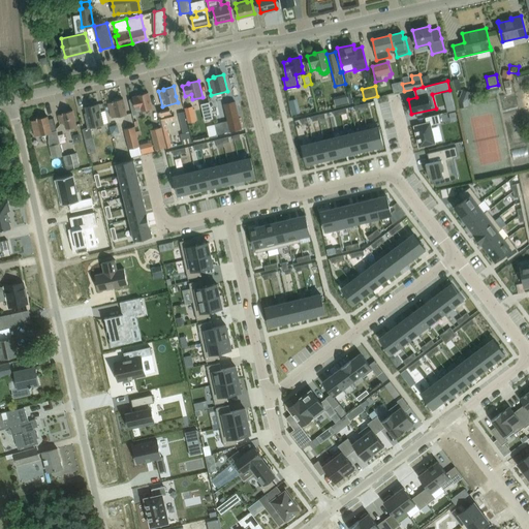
[(463,89),(458,101),(459,109),(469,105),(468,100),(472,93),(463,89)]
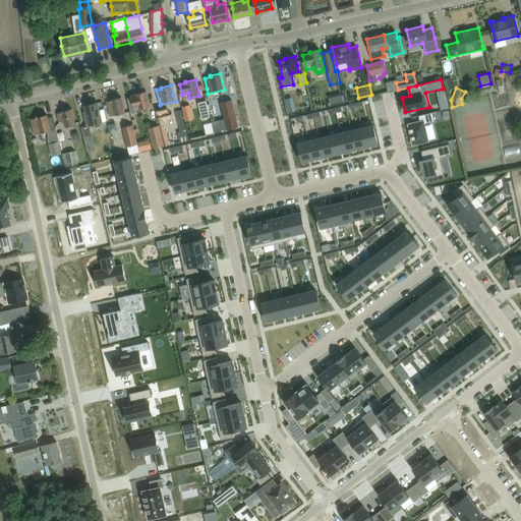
[(441,110),(449,108),(445,90),(437,92),(441,110)]
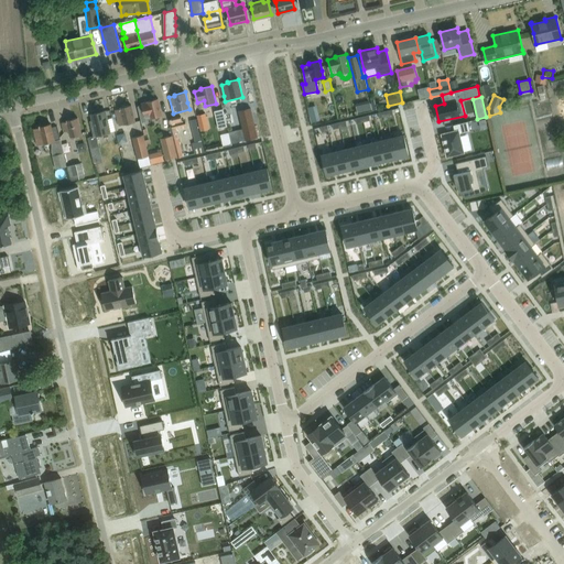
[(162,116),(161,109),(158,98),(147,101),(148,102),(142,104),(142,105),(138,106),(142,122),(147,121),(145,115),(150,114),(151,118),(162,116)]
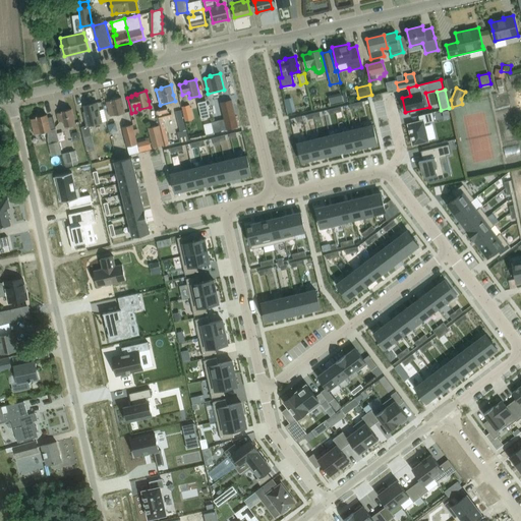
[(269,111),(274,110),(271,92),(266,93),(269,111)]
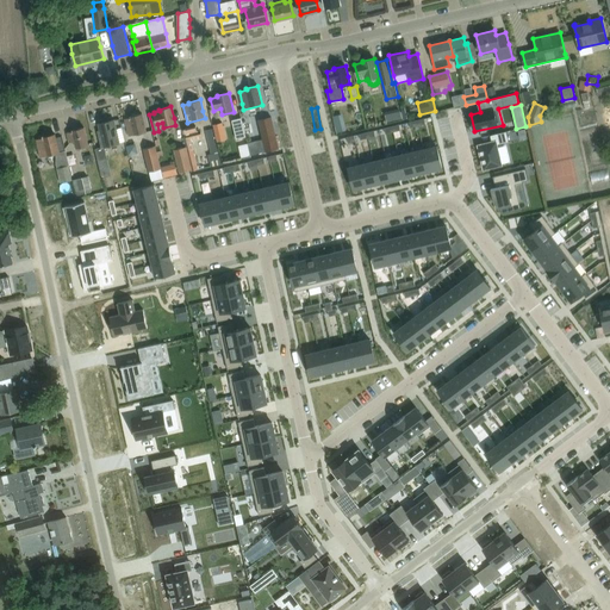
[(147,131),(144,125),(142,113),(130,116),(130,118),(123,119),(128,136),(147,131)]
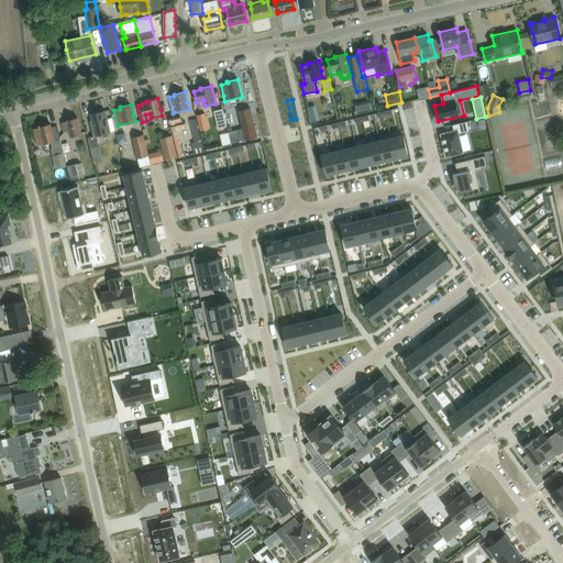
[(239,129),(228,132),(231,143),(242,141),(244,140),(245,141),(257,138),(251,108),(239,111),(242,129),(239,129)]
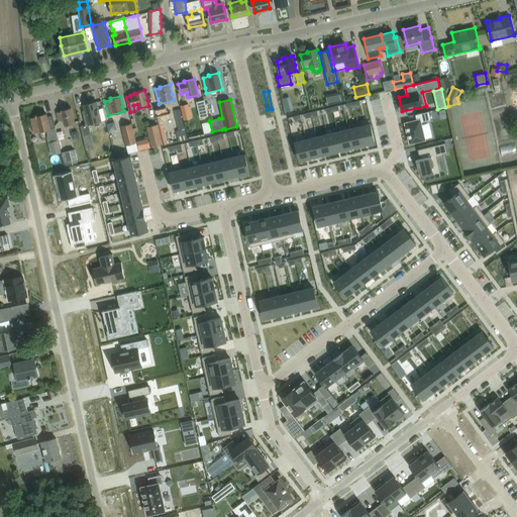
[(200,118),(208,116),(204,100),(196,102),(200,118)]
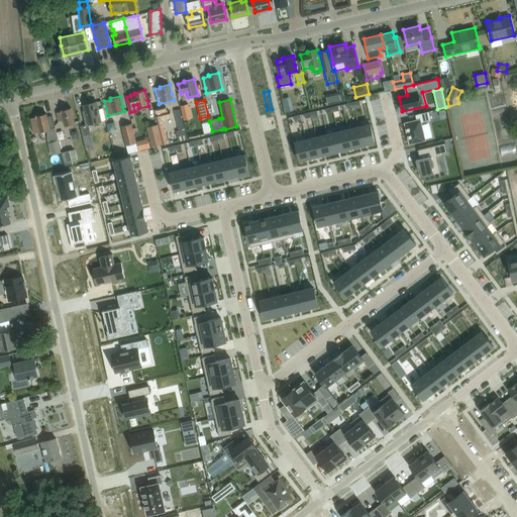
[(97,101),(83,104),(85,110),(83,111),(86,124),(82,125),(85,135),(91,133),(89,124),(102,121),(97,101)]
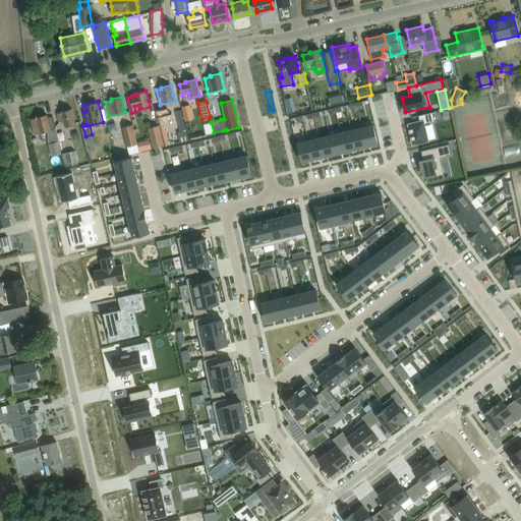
[(192,118),(191,113),(189,105),(181,107),(184,115),(183,115),(184,120),(192,118)]
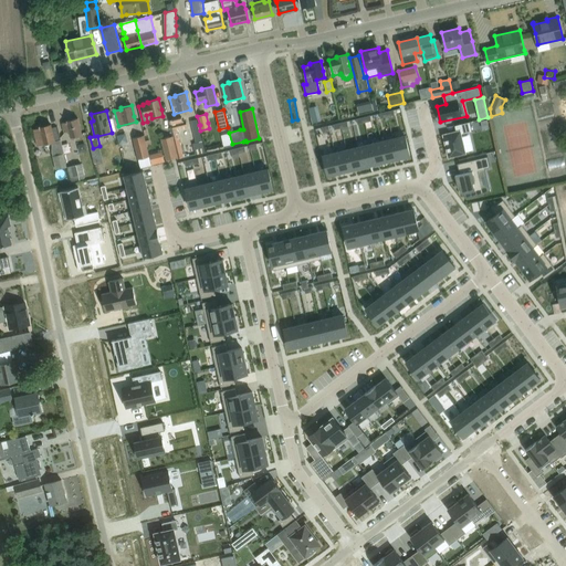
[(66,121),(67,122),(62,123),(64,132),(70,130),(71,133),(72,137),(82,135),(77,118),(66,121)]
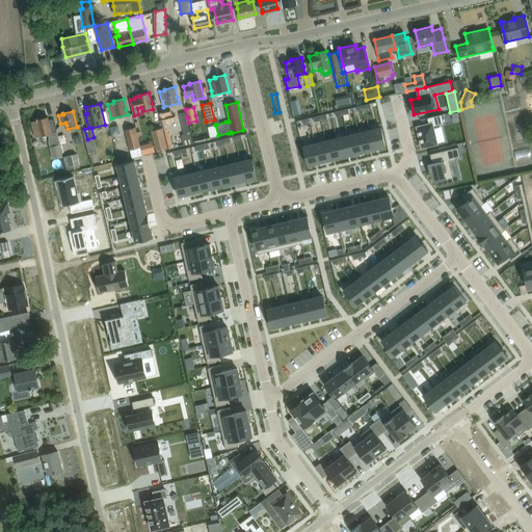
[(184,145),(192,143),(185,112),(179,113),(184,134),(182,135),(184,145)]
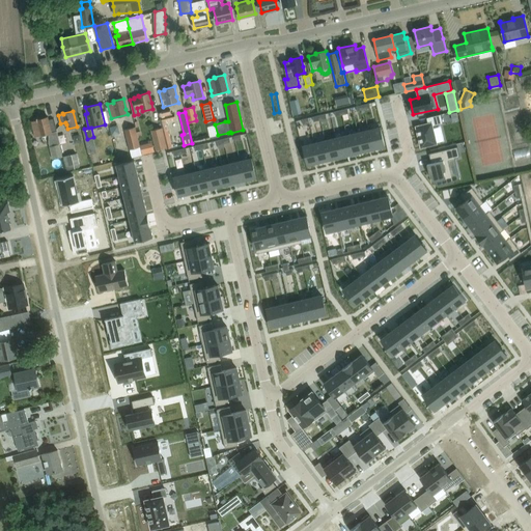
[(168,148),(173,147),(167,123),(168,121),(176,119),(175,115),(161,119),(168,148)]
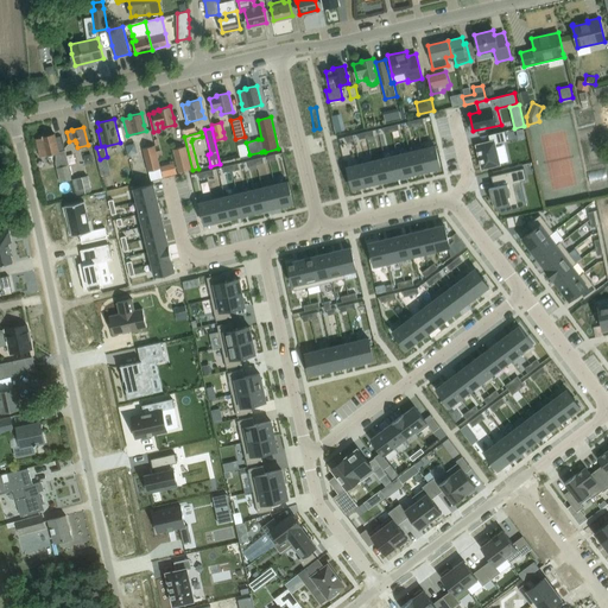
[(480,144),(475,145),(481,170),(500,165),(495,145),(507,141),(505,132),(488,135),(491,141),(480,144)]
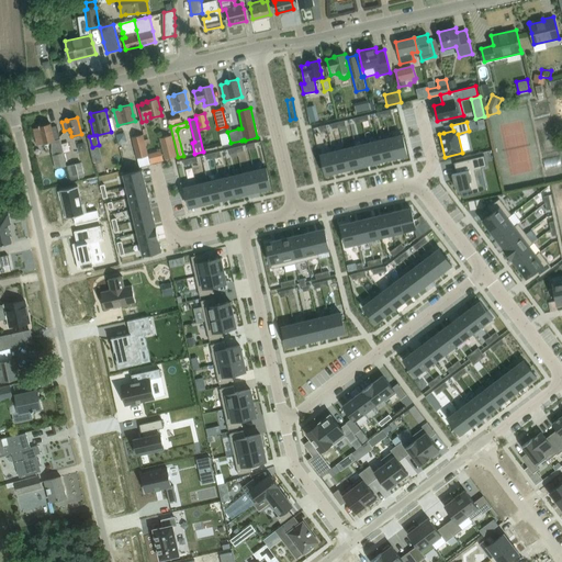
[(60,138),(55,139),(51,123),(40,126),(40,127),(33,128),(37,145),(52,142),(52,152),(56,169),(66,167),(64,153),(60,138)]
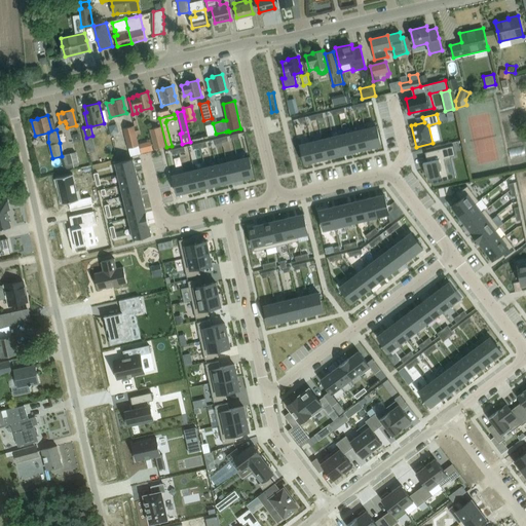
[(216,134),(213,123),(205,125),(208,136),(216,134)]
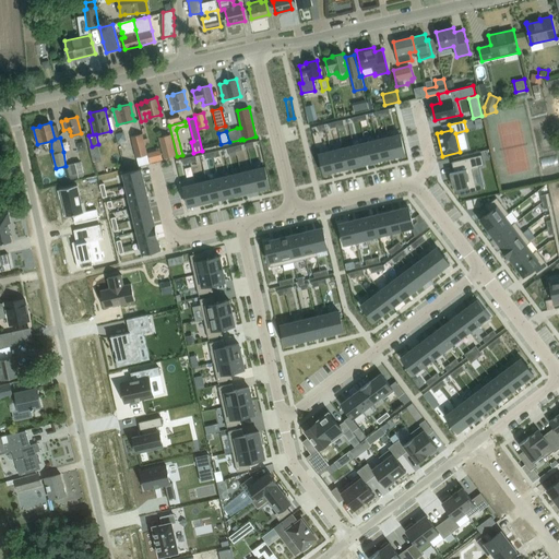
[(139,166),(150,164),(142,133),(132,135),(139,166)]
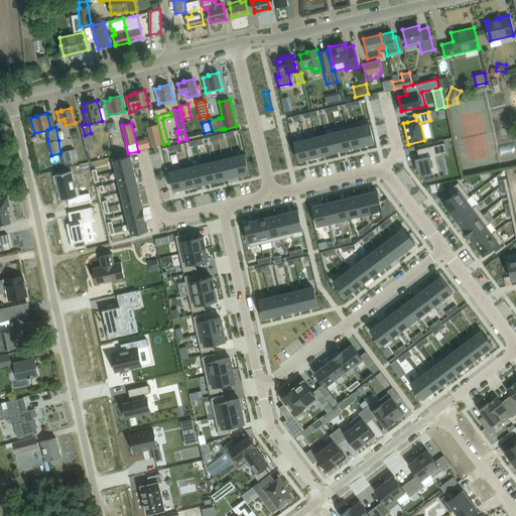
[(146,127),(152,145),(162,143),(157,124),(146,127)]
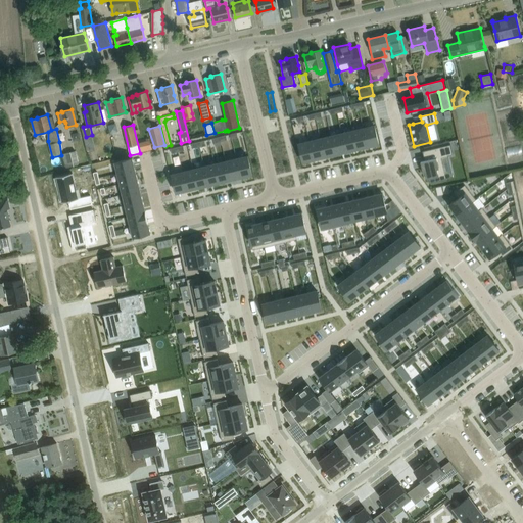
[(375,126),(364,128),(368,146),(379,144),(375,126)]
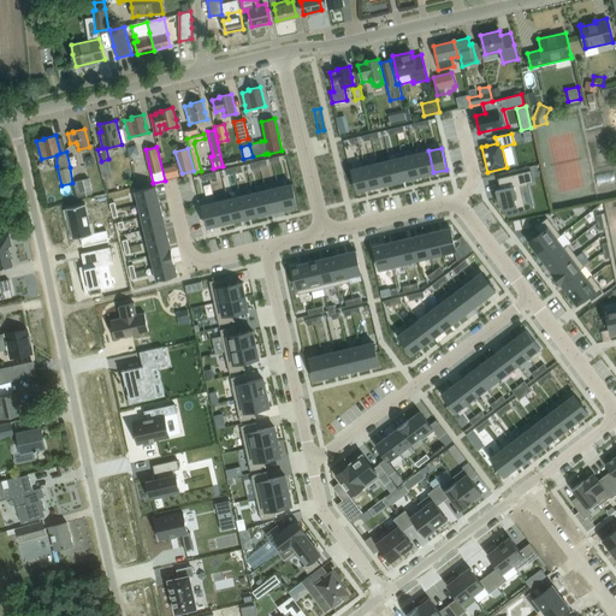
[(428,150),(415,154),(420,176),(433,172),(428,150)]
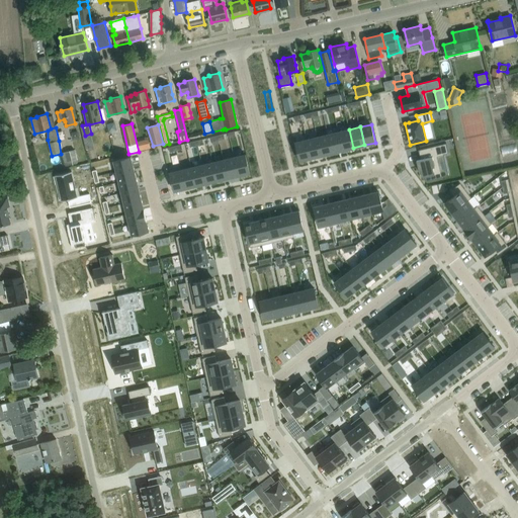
[(349,130),(339,132),(343,150),(353,148),(349,130)]
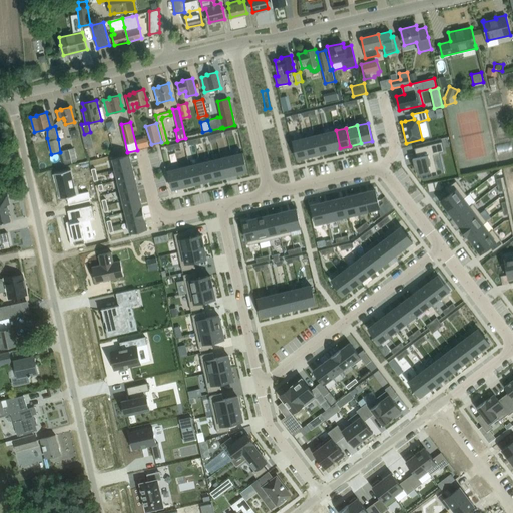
[(336,130),(325,133),(329,151),(340,148),(336,130)]
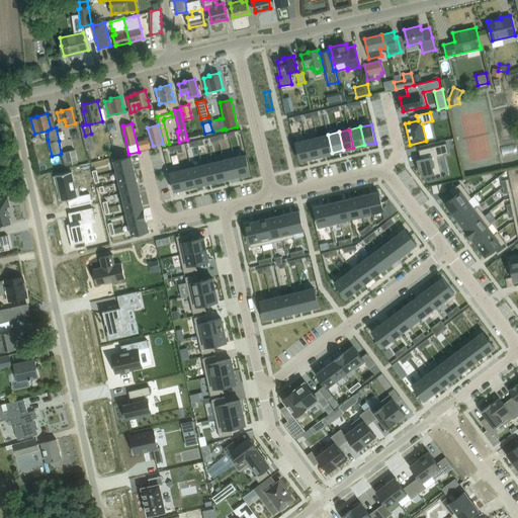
[(328,135),(318,138),(322,155),(332,153),(328,135)]
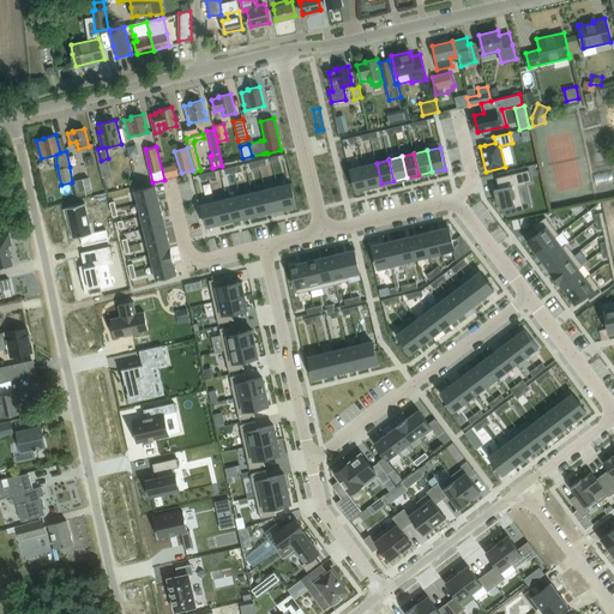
[(377,163),(363,166),(368,187),(381,184),(377,163)]
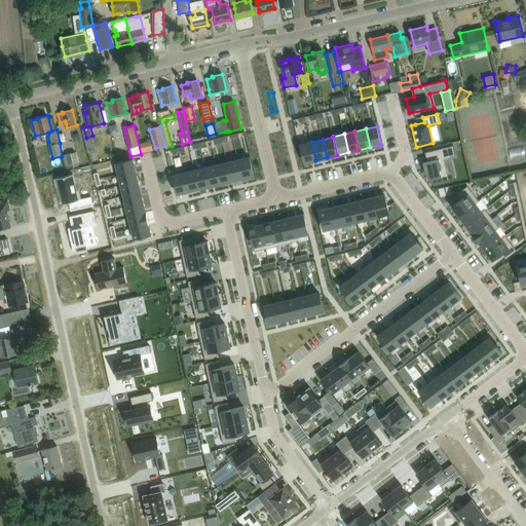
[(311,142),(300,145),(304,163),(315,160),(311,142)]
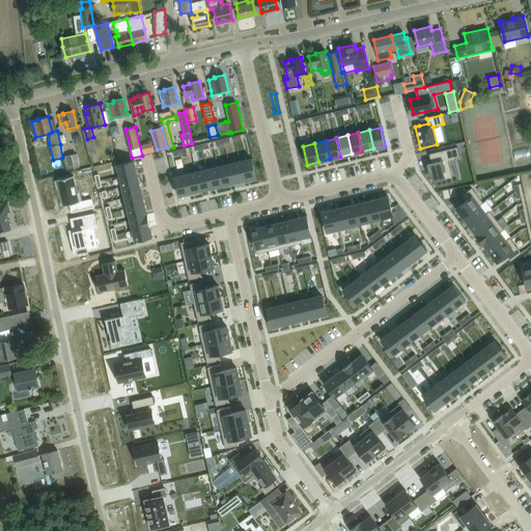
[(457,146),(429,154),(431,163),(429,164),(434,182),(436,180),(437,186),(453,182),(453,180),(448,160),(455,159),(460,157),(457,146)]
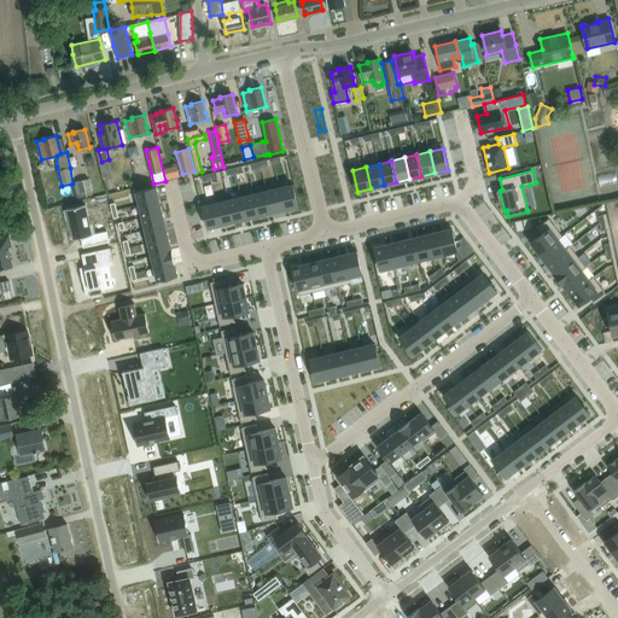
[(93,194),(89,179),(74,182),(79,198),(93,194)]
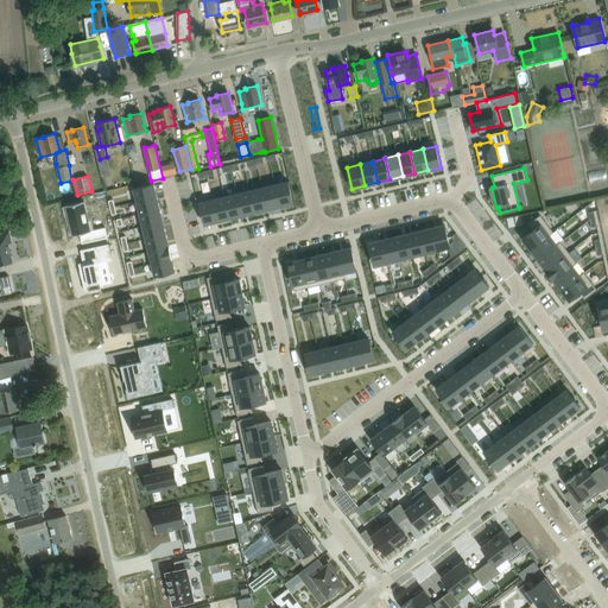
[(287,182),(274,184),(280,206),(293,203),(287,182)]
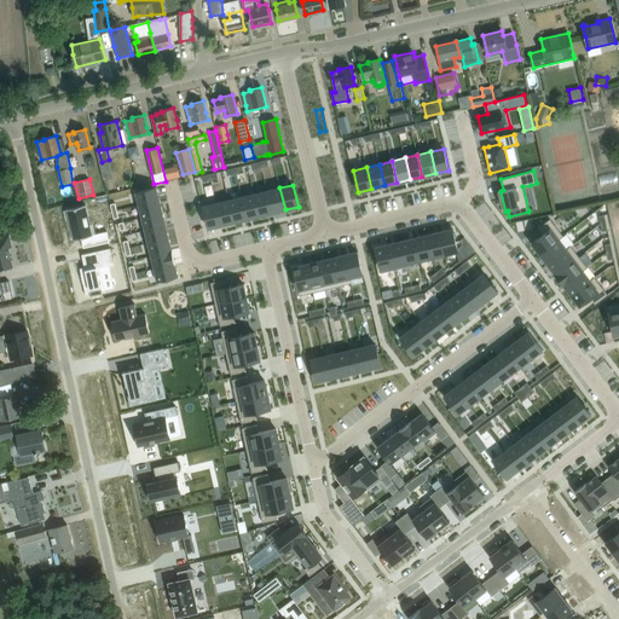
[(157,187),(137,192),(139,206),(160,200),(157,187)]
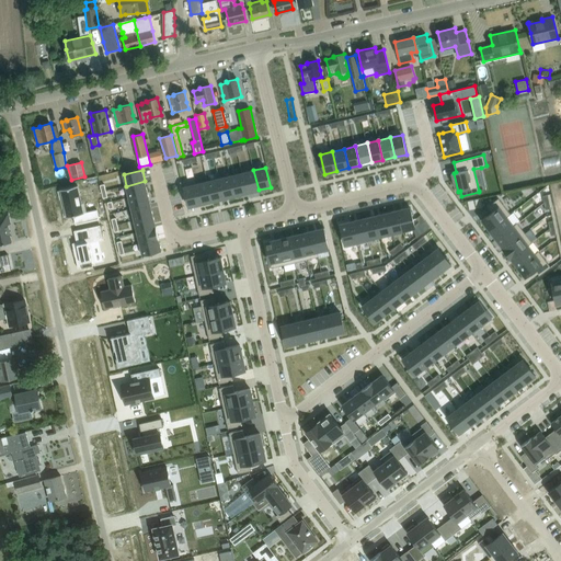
[(253,170),(242,173),(247,193),(259,190),(253,170)]
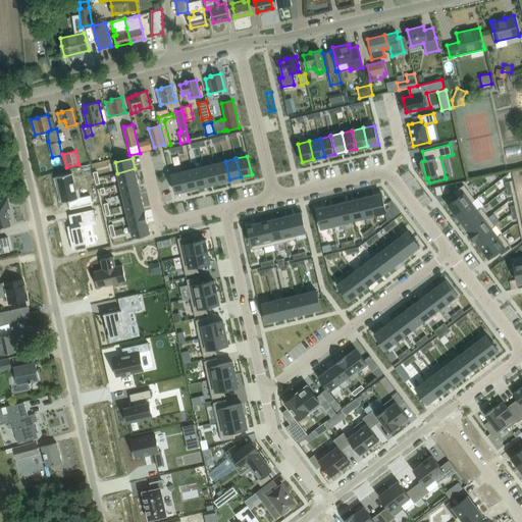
[(225,161),(214,163),(219,181),(229,179),(225,161)]
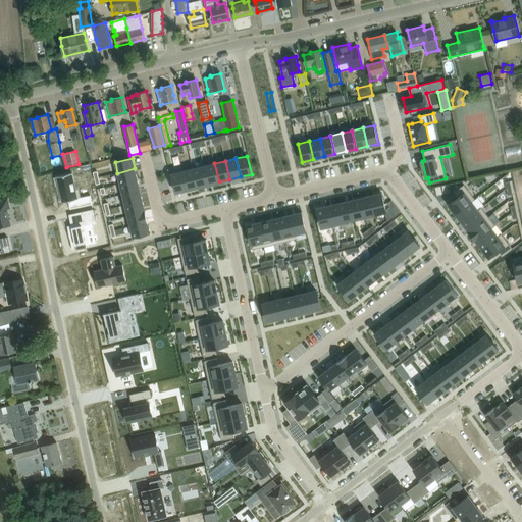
[(214,163),(204,166),(208,185),(219,181),(214,163)]
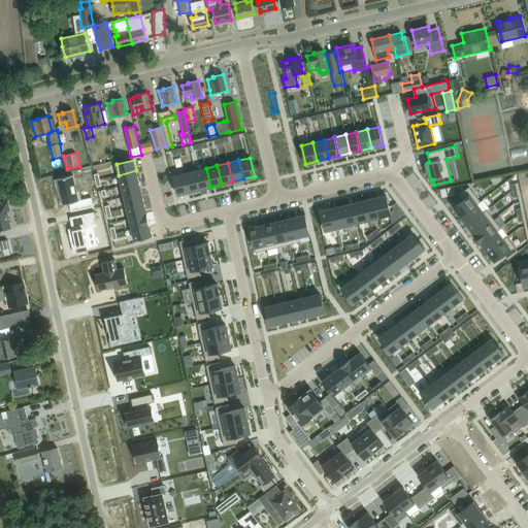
[(206,168),(195,170),(200,189),(210,187),(206,168)]
